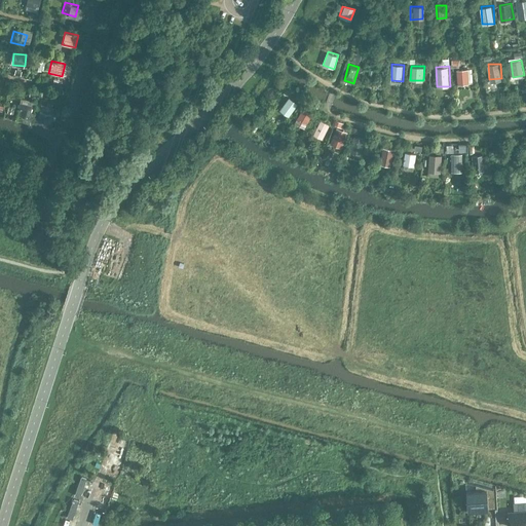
[(468,81),(466,68),(457,69),(459,82),(468,81)]
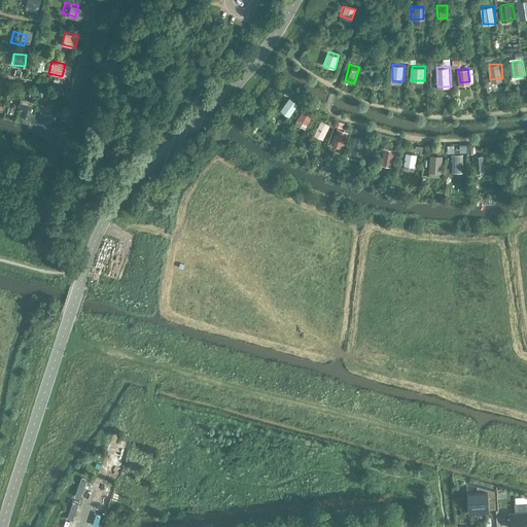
[(281,109),(290,116),(300,103),(290,97),(281,109)]
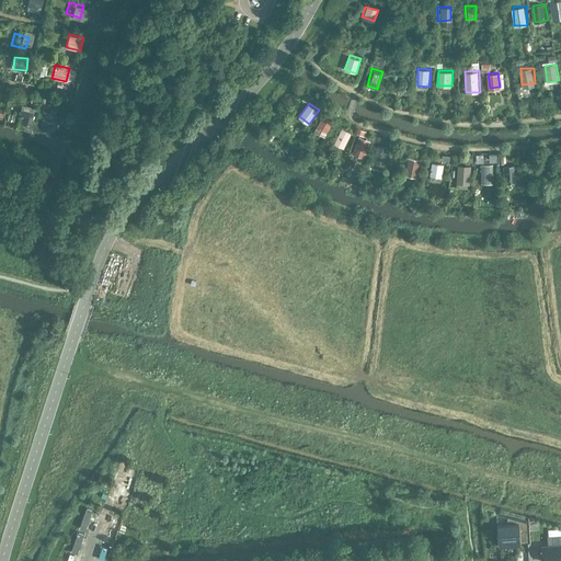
[(34,128),(37,107),(22,104),(19,125),(34,128)]
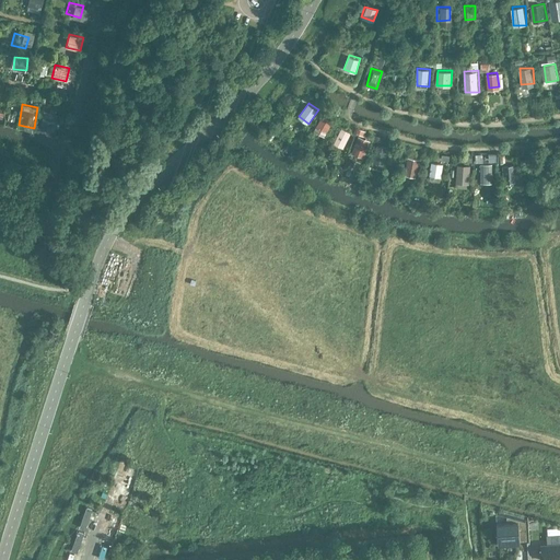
[(331,117),(322,111),(311,127),(322,133),(331,117)]
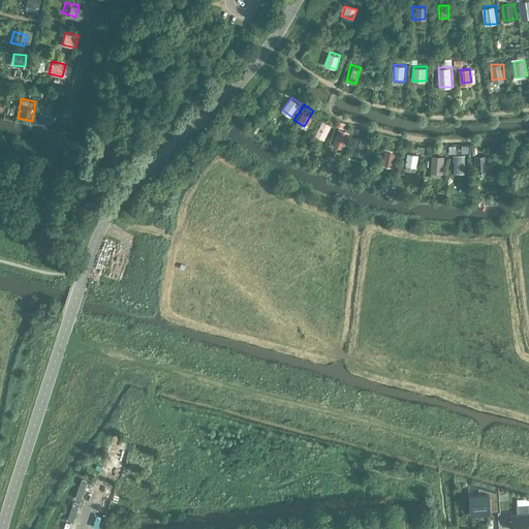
[(38,122),(52,124),(54,110),(40,107),(38,122)]
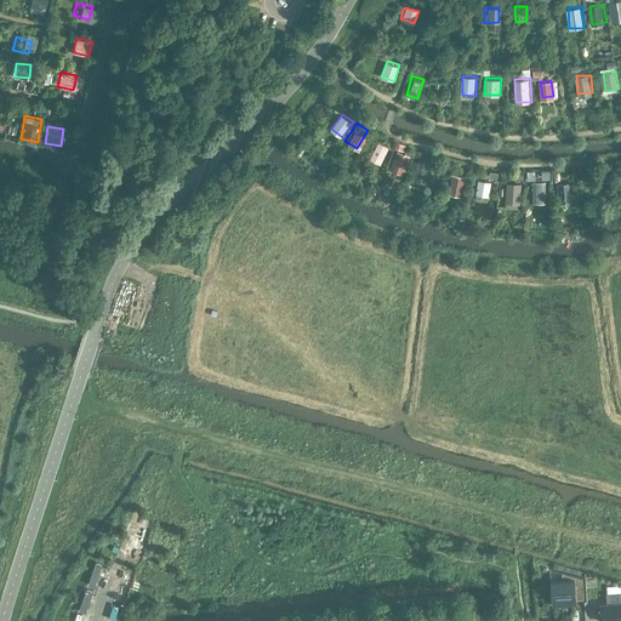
[(382,164),(391,146),(380,140),(371,158),(382,164)]
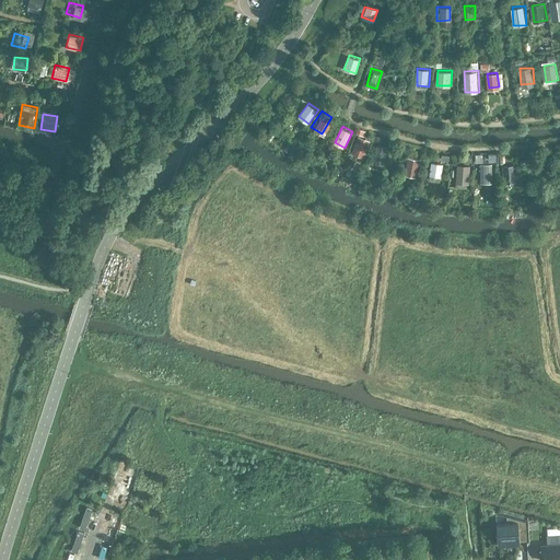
[(368,140),(358,137),(351,152),(362,156),(368,140)]
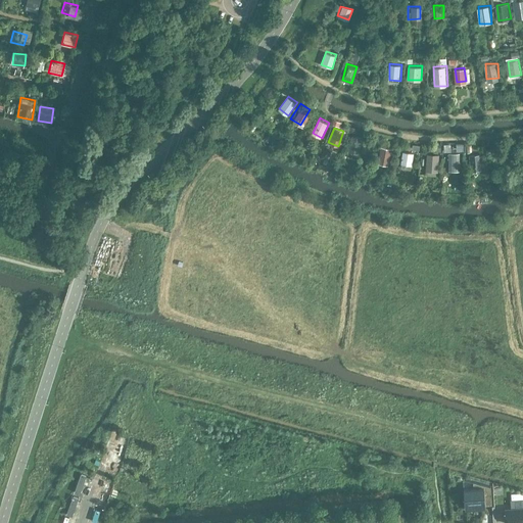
[(349,151),(361,153),(363,137),(351,135),(349,151)]
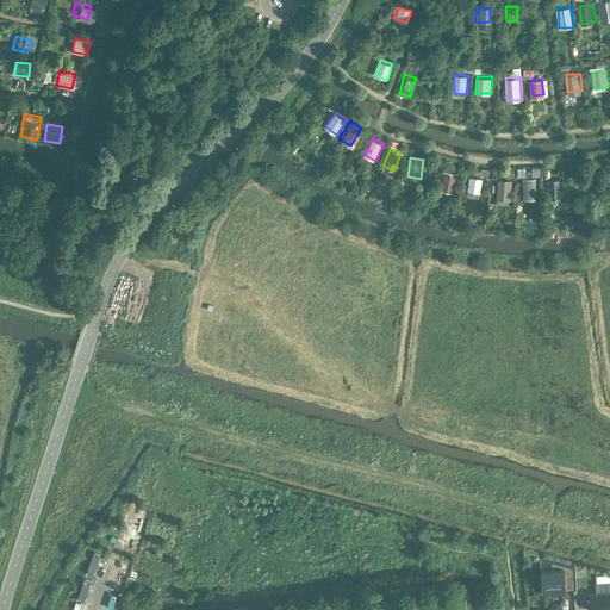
[(444,170),(442,191),(455,192),(458,172),(444,170)]
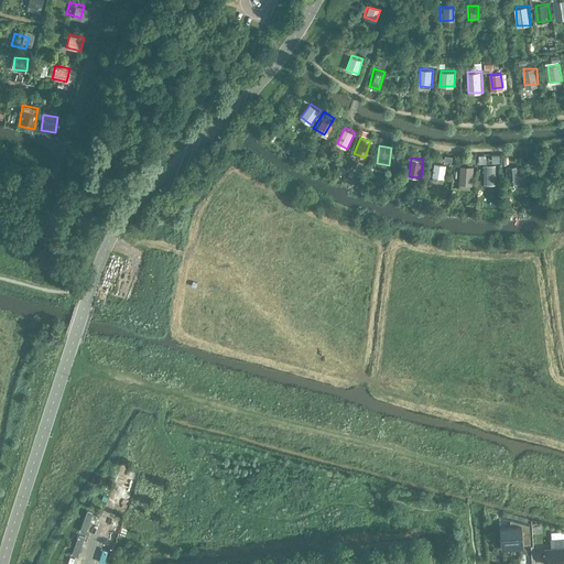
[(433,180),(445,181),(447,164),(435,162),(433,180)]
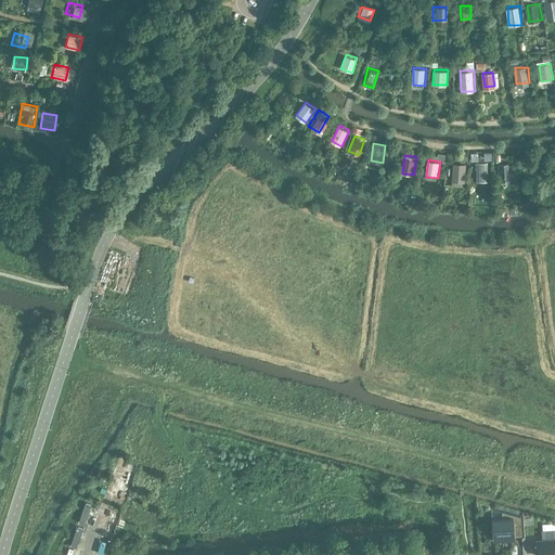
[(477,181),(489,181),(490,162),(477,162),(477,181)]
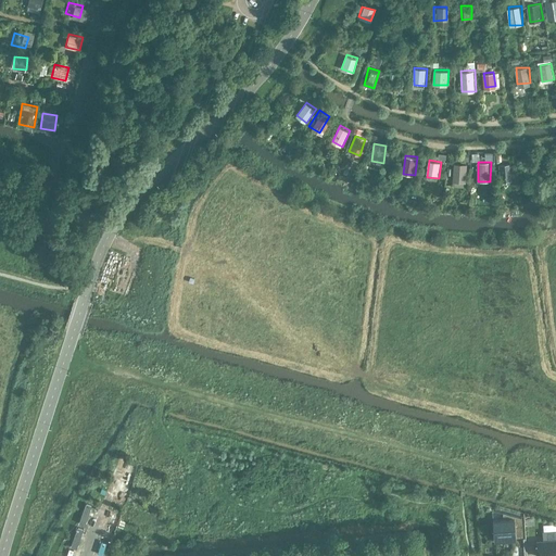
[(544,162),(534,163),(536,175),(546,174),(544,162)]
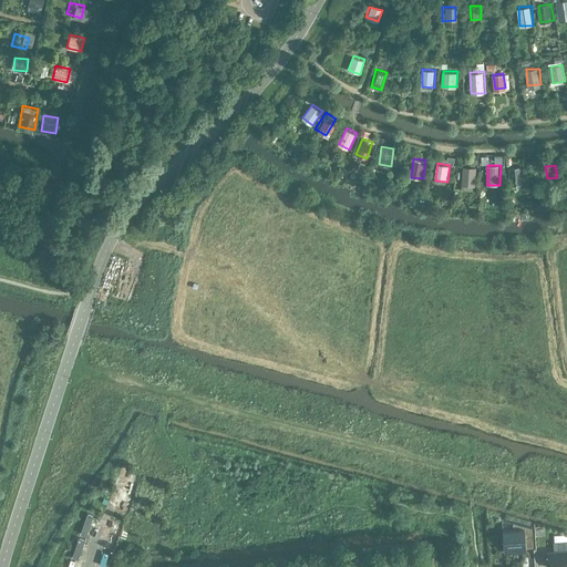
[(522,166),(509,167),(511,185),(523,184),(522,166)]
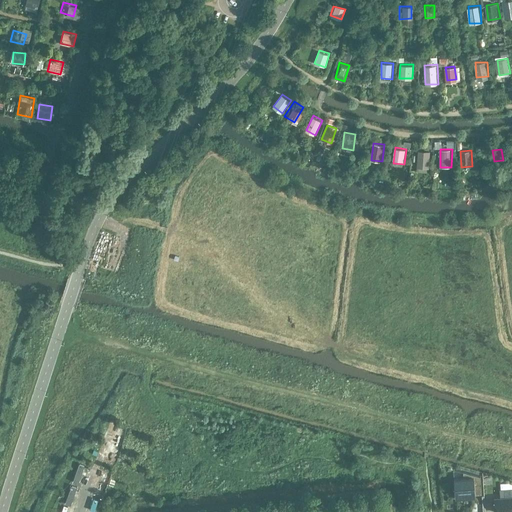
[(430,153),(418,152),(417,164),(429,165),(430,153)]
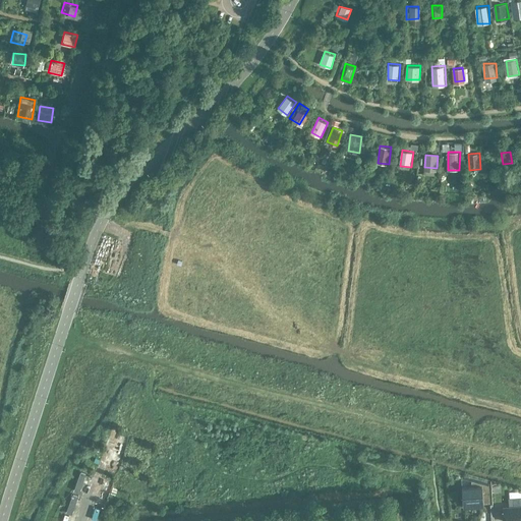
[(462,486),(464,507),(474,506),(474,509),(480,508),(480,506),(484,506),(483,503),(490,503),(488,484),(471,480),(471,486),(462,486)]
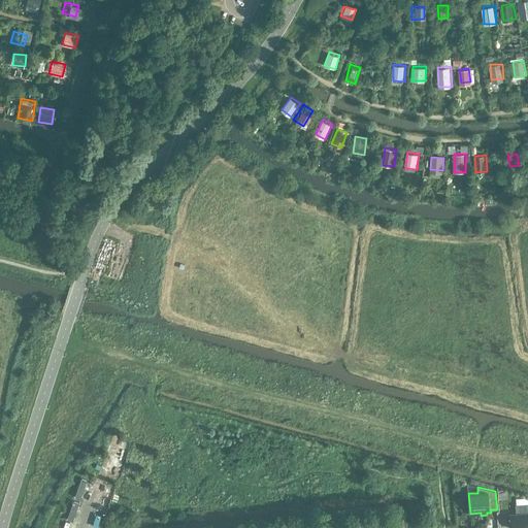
[(517,514),(510,515),(510,527),(517,527),(527,527),(527,504),(517,505),(517,514)]
